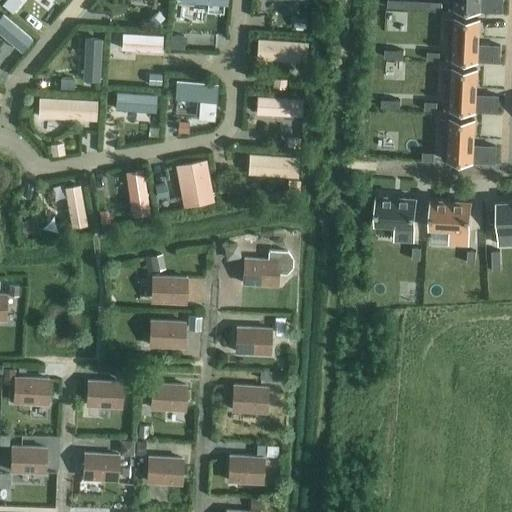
[(4,0),(2,3),(12,10),(19,0),(4,0)]
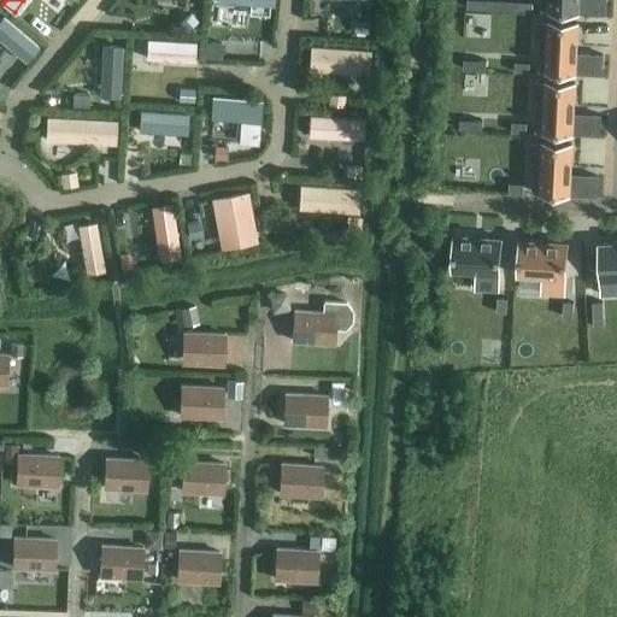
[(475,0),(466,0),(466,10),(489,11),(489,1),(475,0)]
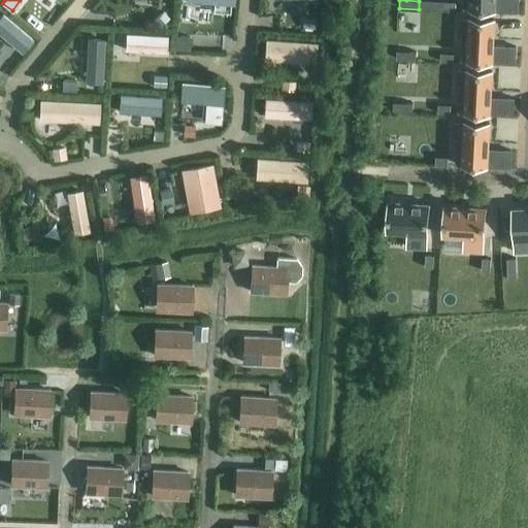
[(463,0),(463,9),(469,9),(469,10),(494,11),(518,12),(518,0),(463,0)]
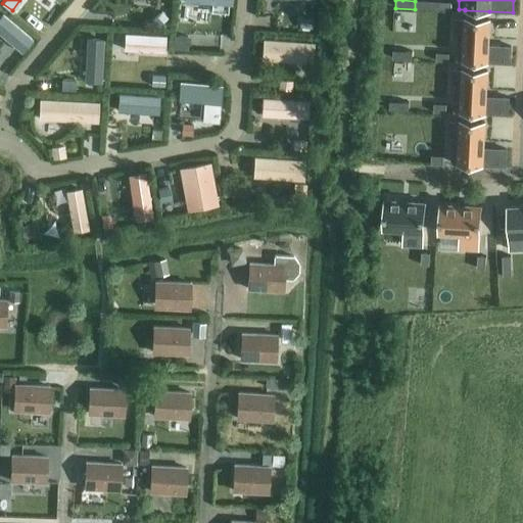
[(438,2),(438,10),(450,11),(452,2),(438,2)]
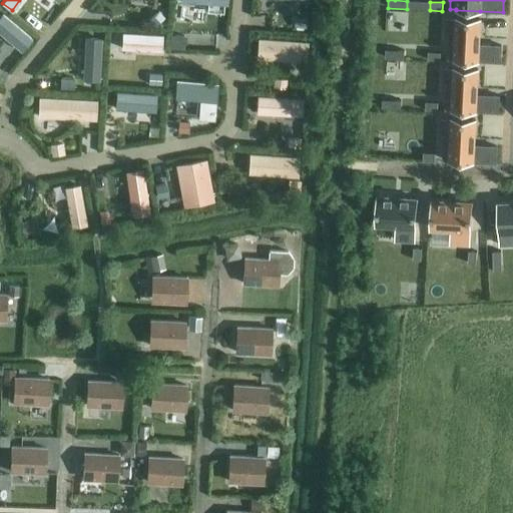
[(158,12),(150,20),(155,26),(164,18),(158,12)]
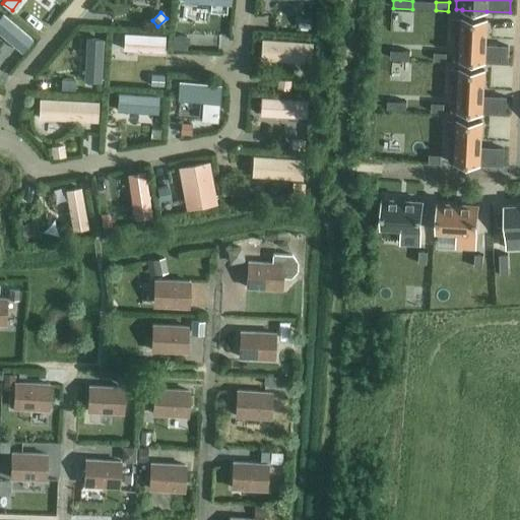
[(486,20),(461,18),(461,34),(455,34),(454,61),(459,61),(484,62),(507,63),(508,47),(485,46),(486,20)]
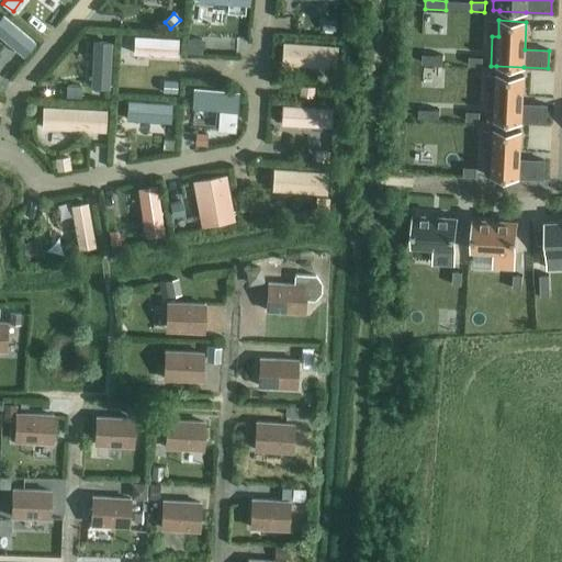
[(322,21),(321,31),(334,32),(335,21),(322,21)]
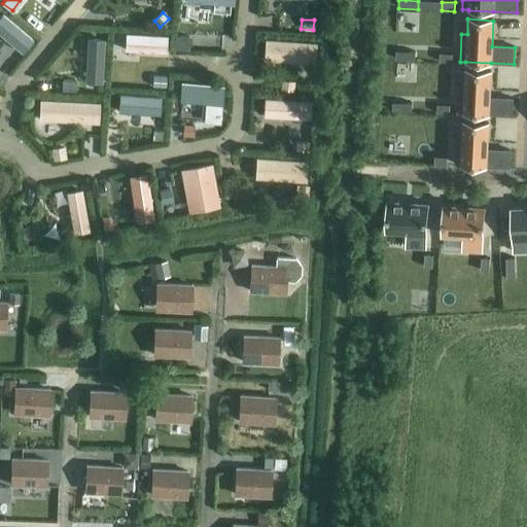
[(175,36),(174,49),(188,50),(189,36),(175,36)]
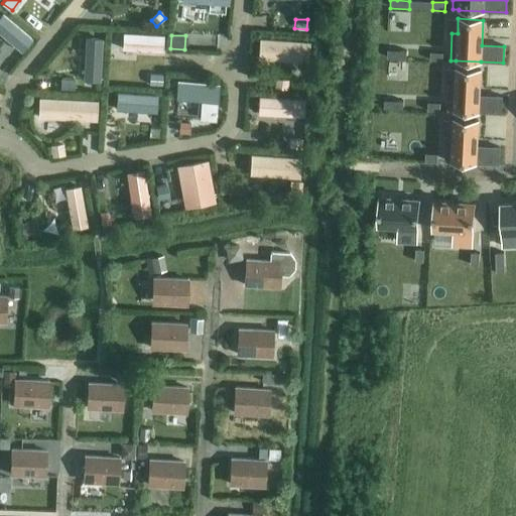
[(405,59),(406,51),(387,50),(387,58),(405,59)]
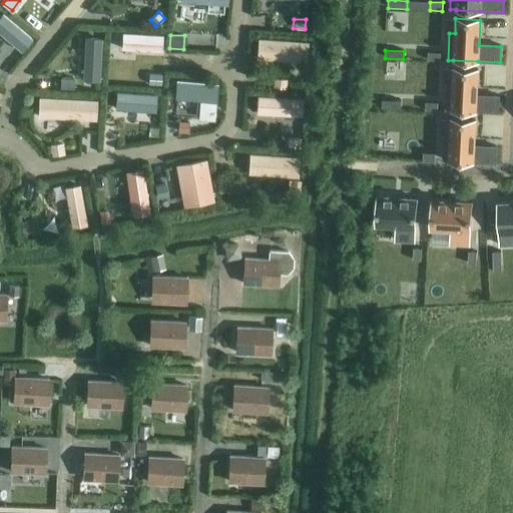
[(428,52),(427,60),(440,61),(440,53),(428,52)]
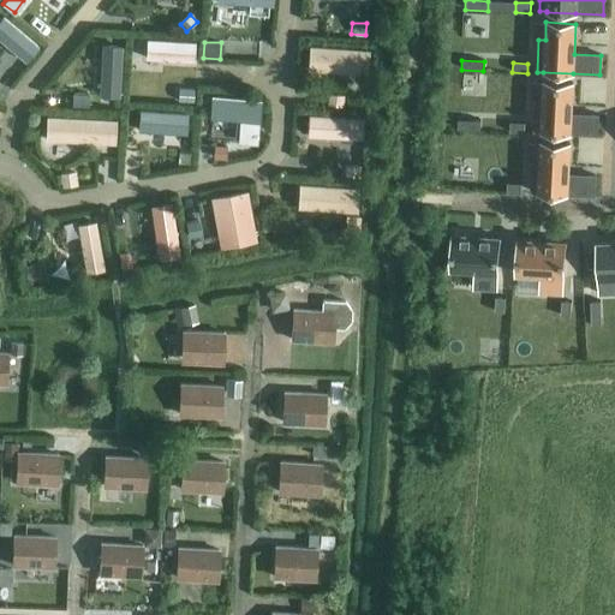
[(571,114),(572,84),(543,83),(542,100),(535,100),(533,131),(541,132),(571,133),(597,135),(598,115),(571,114)]
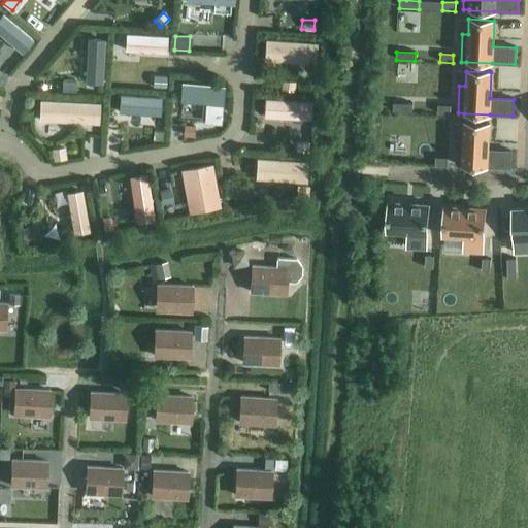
[(153,77),(153,87),(165,88),(166,77),(153,77)]
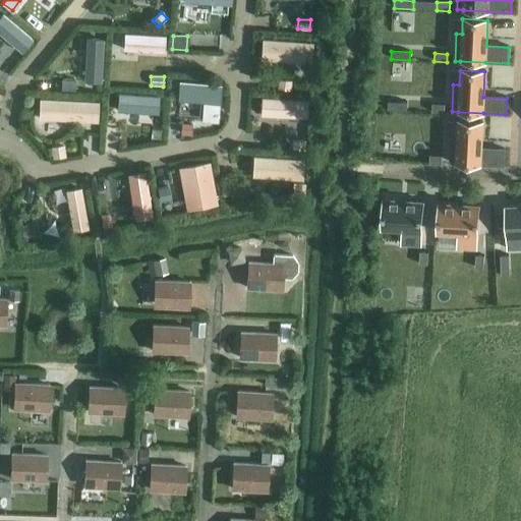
[(61,80),(61,91),(74,92),(74,80),(61,80)]
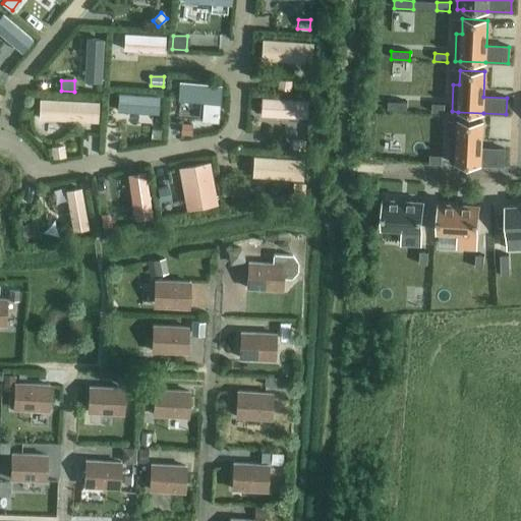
[(277,80),(276,90),(290,91),(290,81),(277,80)]
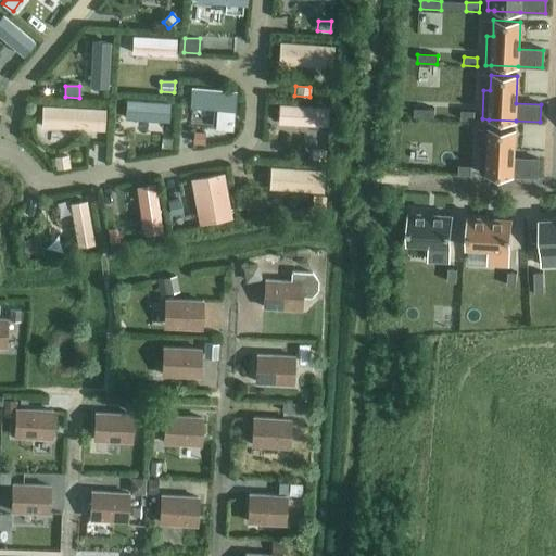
[(433,118),(434,110),(414,109),(413,117),(433,118)]
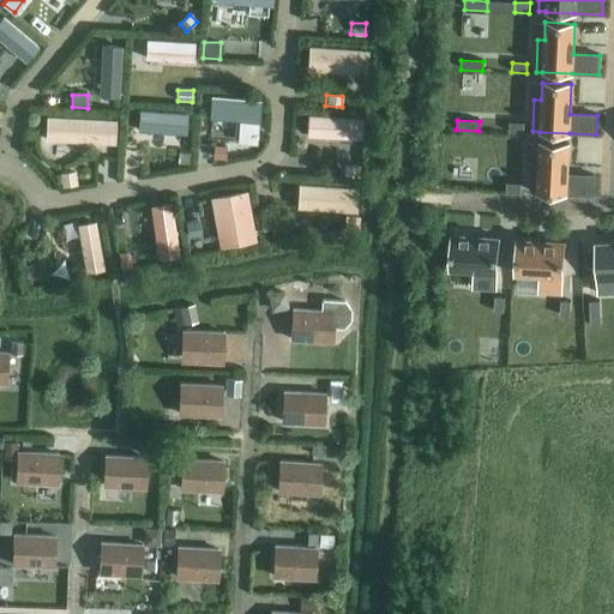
[(509,122),(509,133),(523,133),(523,122),(509,122)]
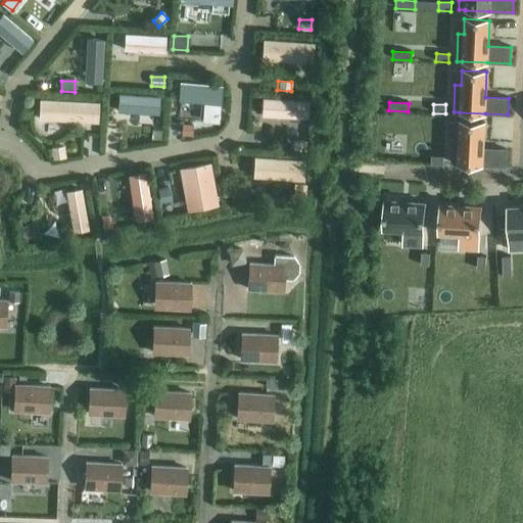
[(484,123),(459,122),(459,137),(453,136),(452,163),(505,167),(506,150),(483,149),(484,123)]
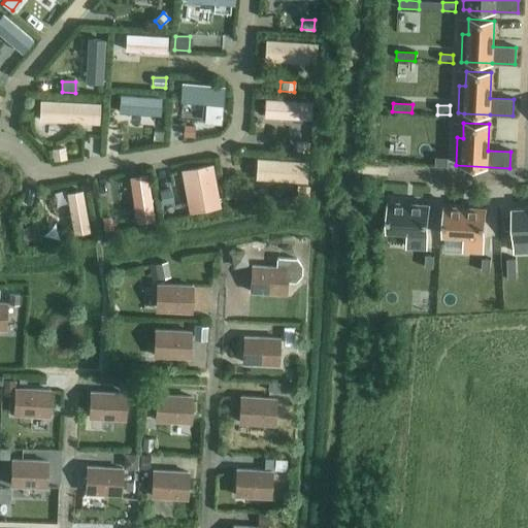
[(201,126),(192,127),(194,136),(203,135),(201,126)]
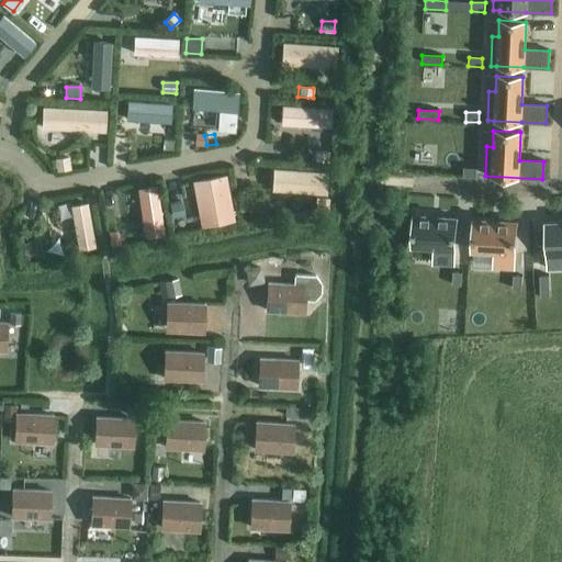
[(315,152),(314,161),(327,163),(328,153),(315,152)]
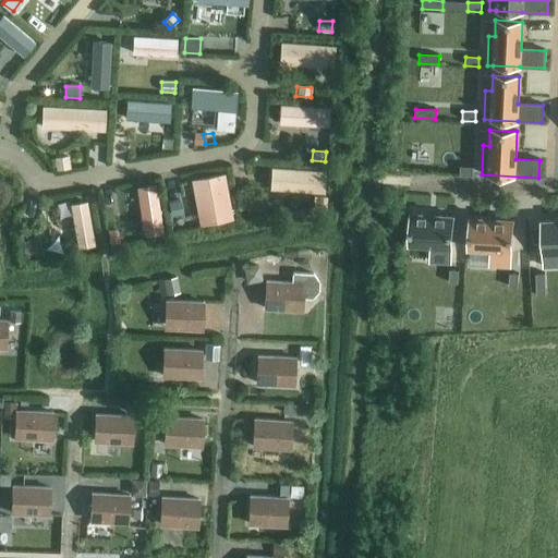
[(68,157),(57,159),(59,170),(70,168),(68,157)]
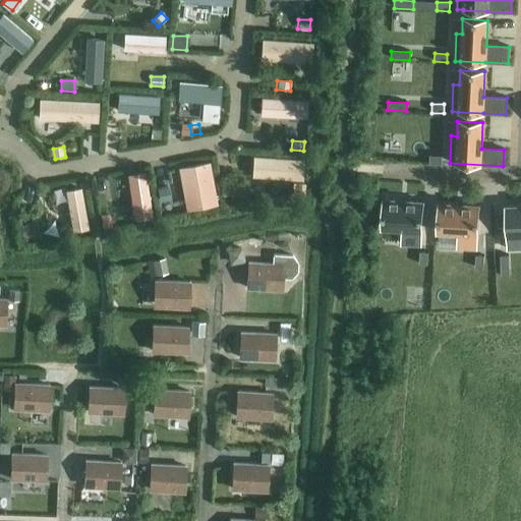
[(442,156),(429,155),(428,164),(442,165),(442,156)]
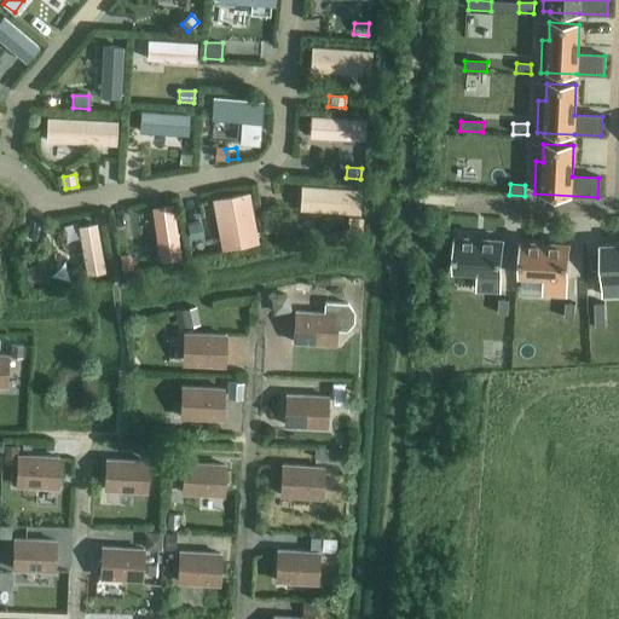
[(93,262),(114,258),(103,207),(81,212),(93,262)]
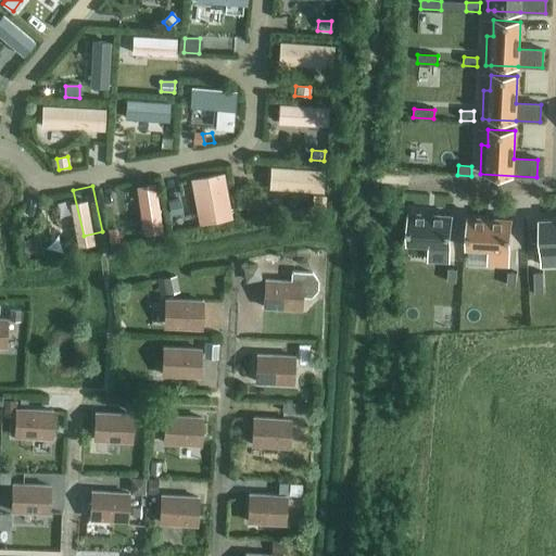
[(313,197),(312,211),(324,212),(325,198),(313,197)]
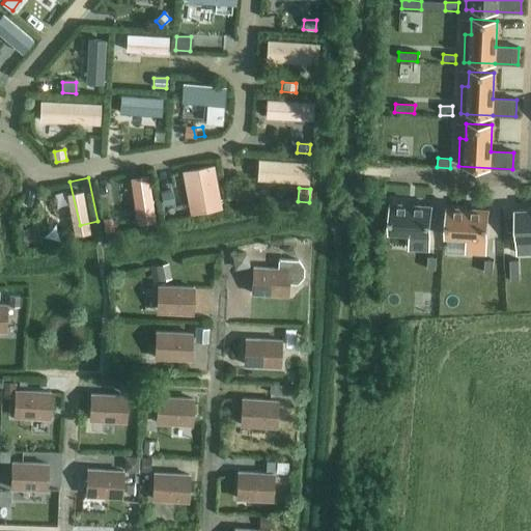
[(171,191),(160,193),(162,205),(173,203),(171,191)]
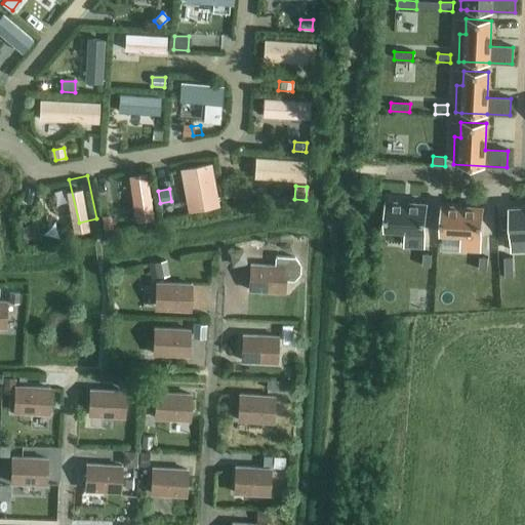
[(426,204),(386,201),(384,232),(404,233),(404,246),(423,248),(426,204)]
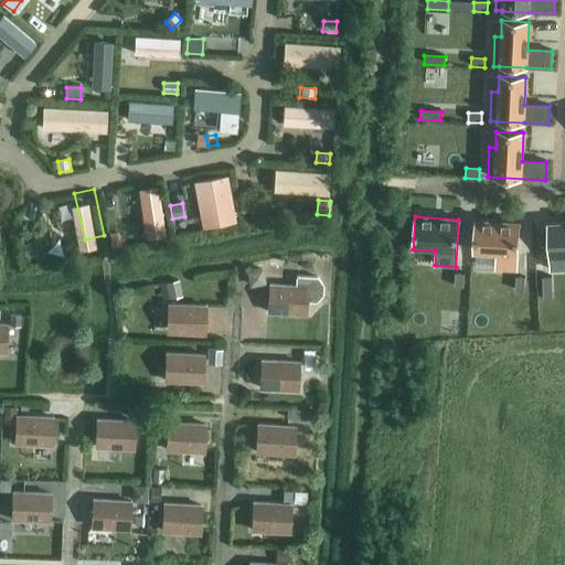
[(519,223),(476,221),(473,254),(476,254),(496,255),(494,269),(515,270),(519,223)]
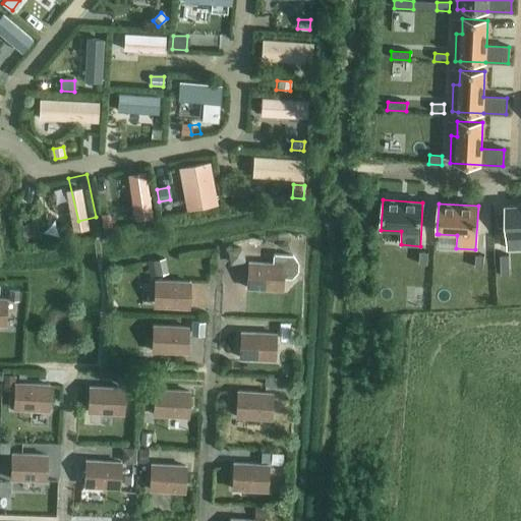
[(520,205),(505,207),(508,249),(520,248),(520,205)]
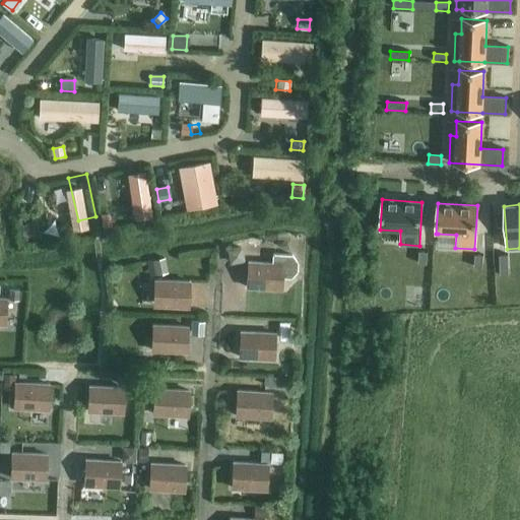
[(108,215),(100,216),(102,229),(110,228),(108,215)]
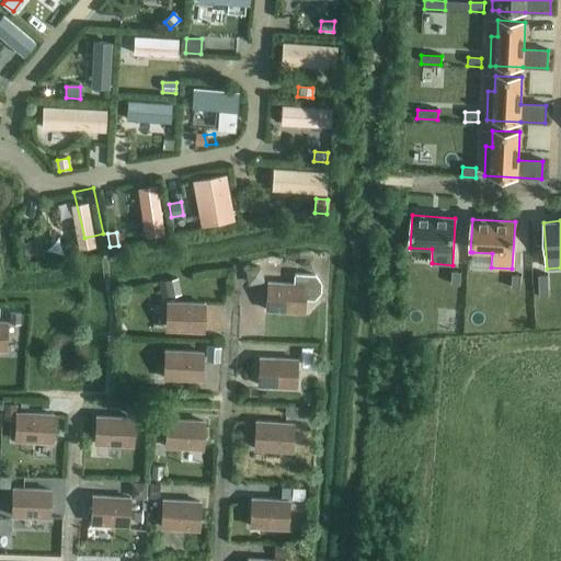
[(38,240),(27,241),(29,254),(39,253),(38,240)]
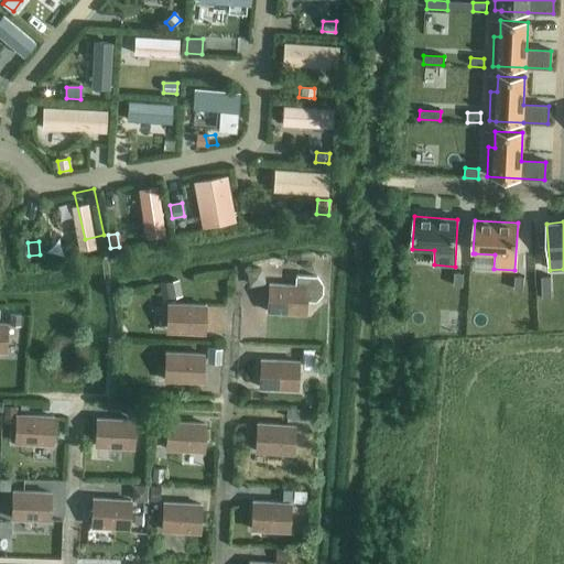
[(249,288),(266,284),(262,269),(246,271),(249,288)]
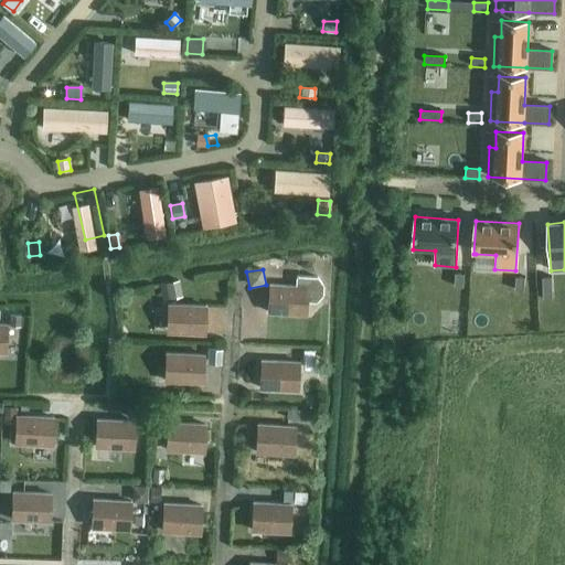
[(464,274),(455,273),(454,287),(464,287),(464,274)]
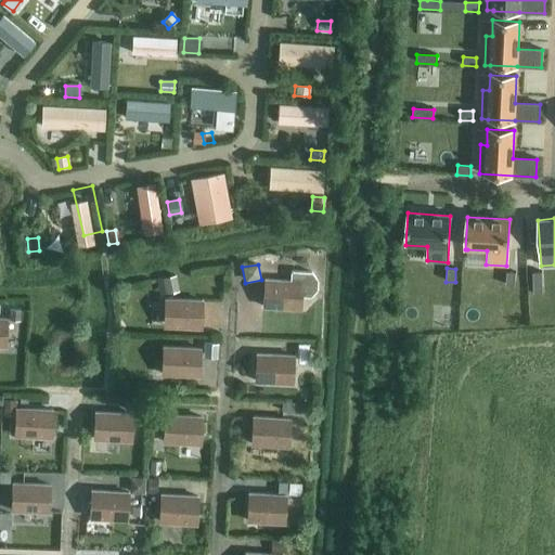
[(299,310),(300,297),(310,298),(317,291),(317,281),(311,273),(291,272),(289,282),(265,281),(263,297),(273,297),(273,308),(299,310)]
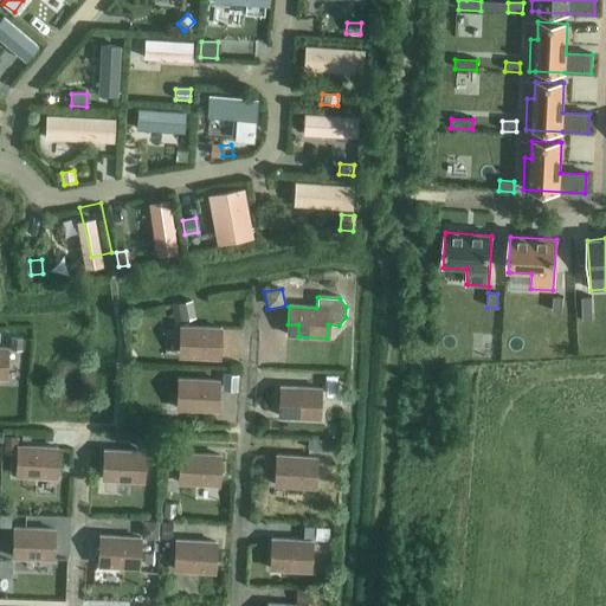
[(562,298),(553,297),(552,311),(561,313),(562,298)]
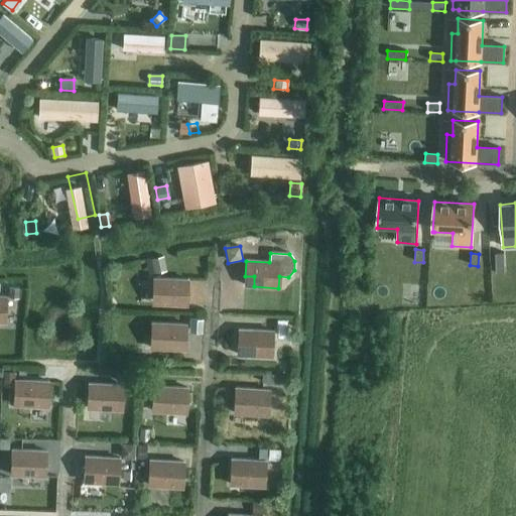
[(503,253),(495,254),(496,274),(504,273),(503,253)]
